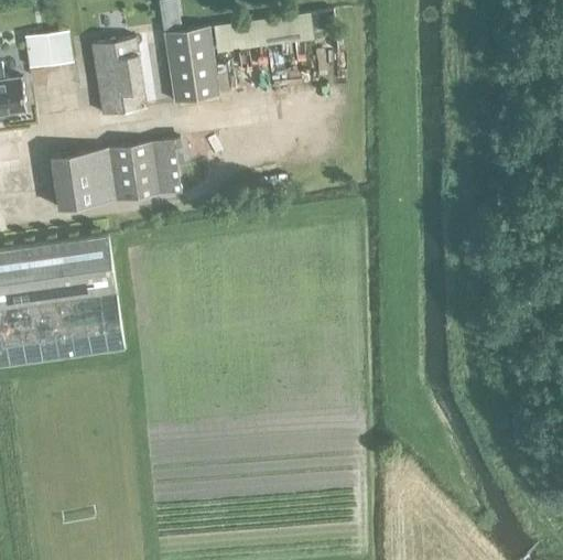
[(162,0),(163,29),(180,29),(179,0),(162,0)]
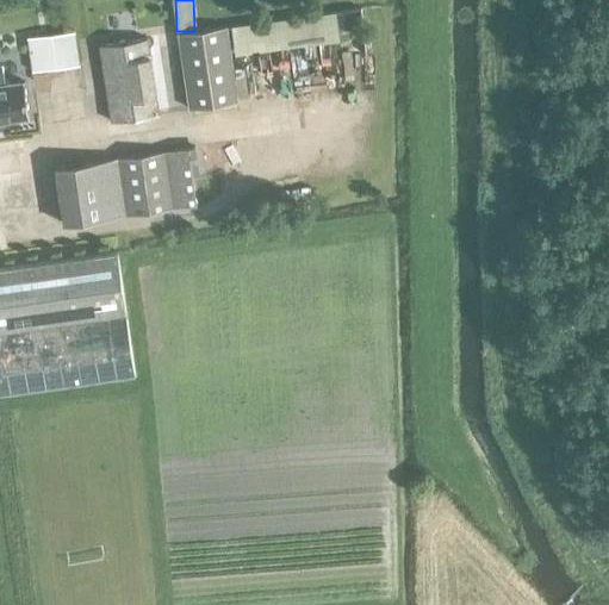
[(234,57),(339,44),(335,16),(230,29),(234,57)]
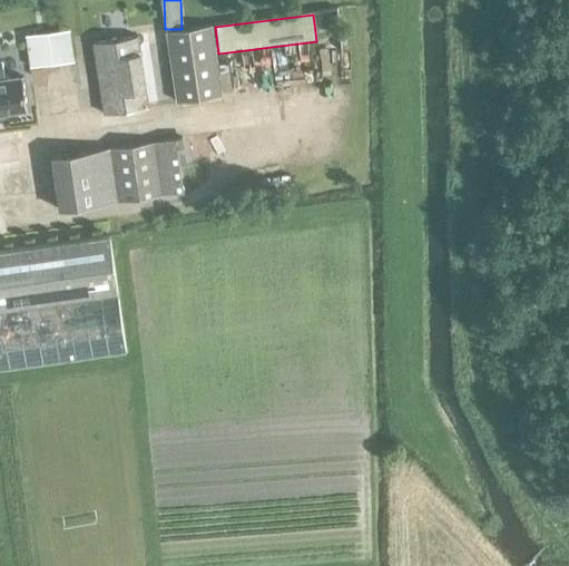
[(150,38),(165,36),(163,17),(148,19),(150,38)]
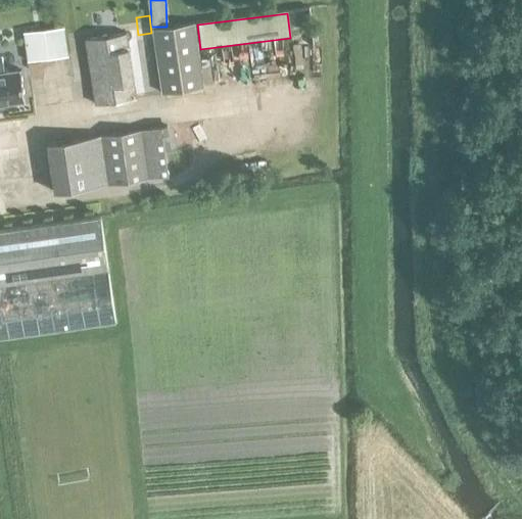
[(65,28),(24,31),(26,60),(67,57),(65,28)]
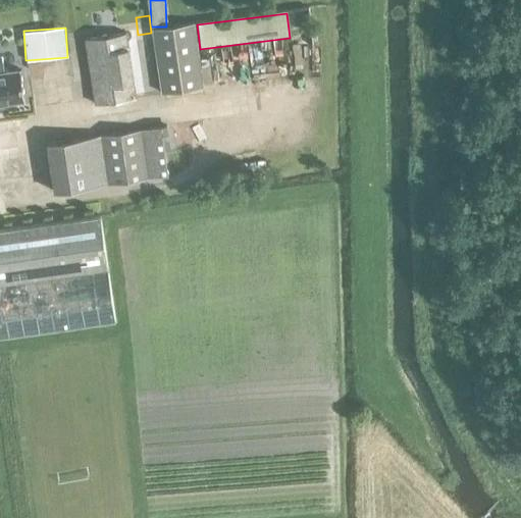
[(160,96),(203,89),(194,28),(151,33),(160,96)]
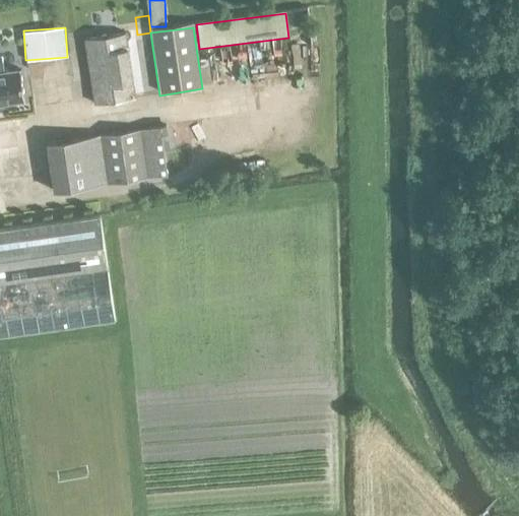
[(126,35),(83,42),(92,107),(135,101),(126,35)]
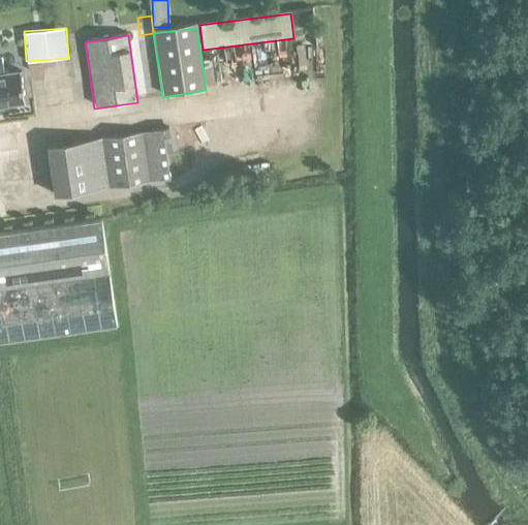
[(0,107),(24,104),(19,73),(3,76),(0,59),(0,107)]
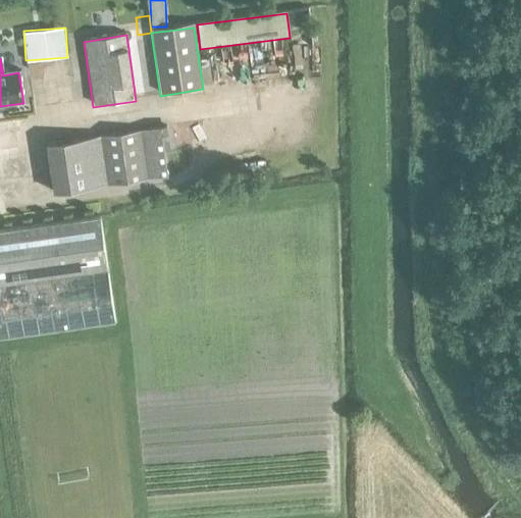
[(141,132),(100,138),(45,146),(52,195),(107,187),(167,178),(163,153),(177,152),(173,127),(141,132)]
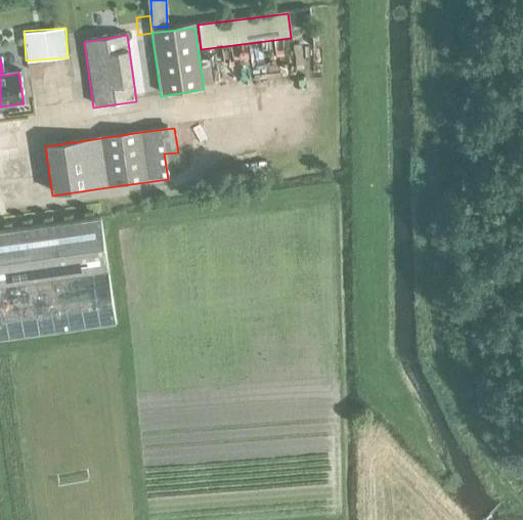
[(0,341),(115,325),(99,219),(0,233),(0,341)]
